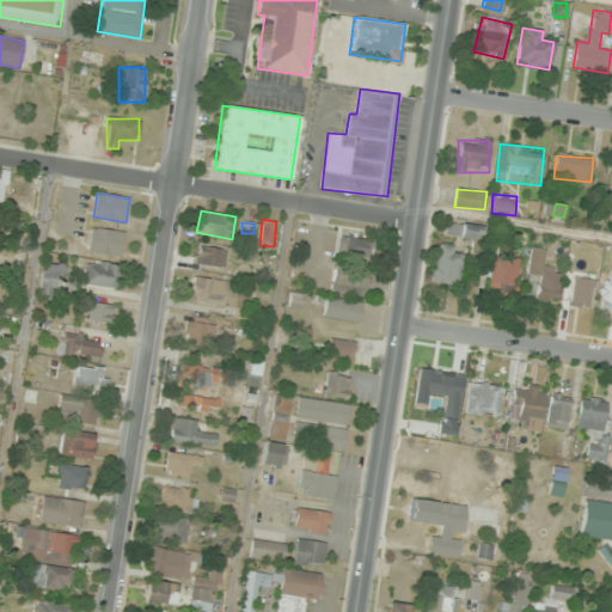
[(483,222),(447,222),(447,238),(483,238),(483,222)]
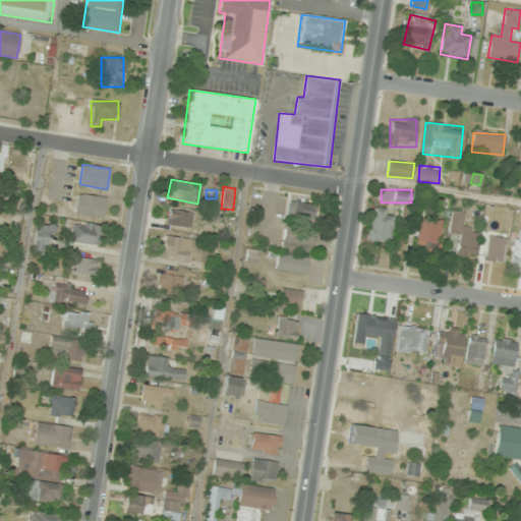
[(75,215),(103,218),(105,197),(77,194),(75,215)]
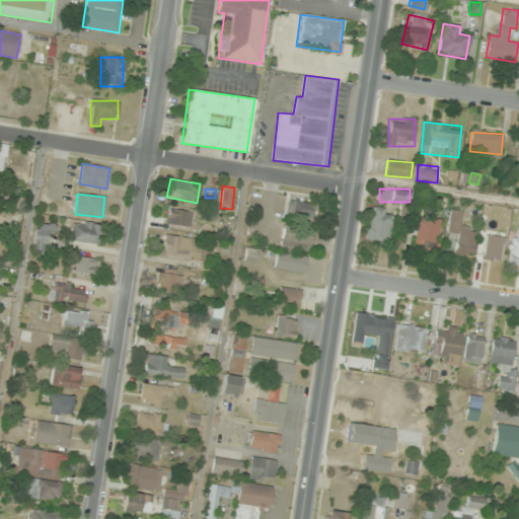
[(285,214),(312,220),(316,204),(289,197),(285,214)]
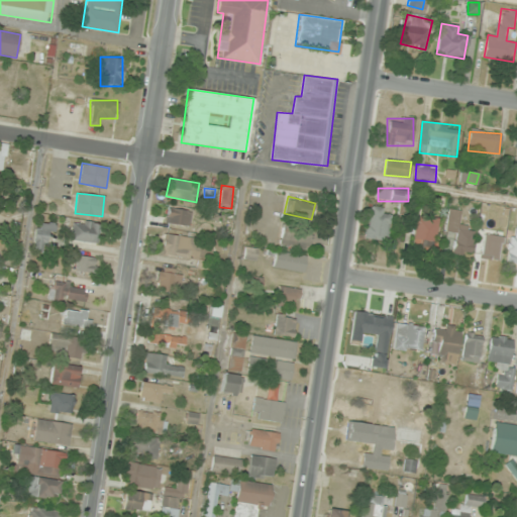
[(190,226),(192,210),(168,207),(166,223),(190,226)]
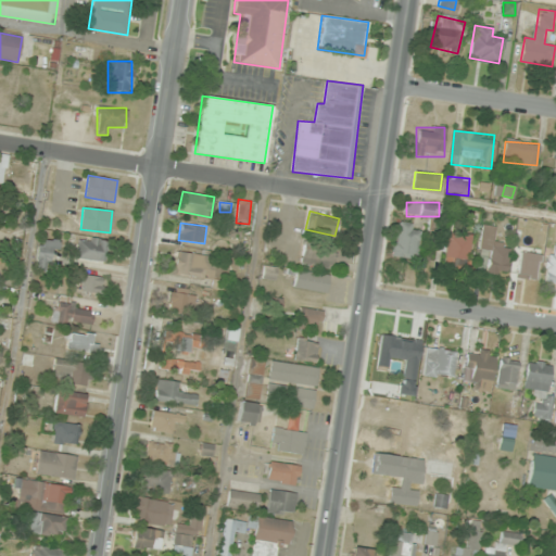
[(418,224),(395,224),(395,256),(418,256),(418,224)]
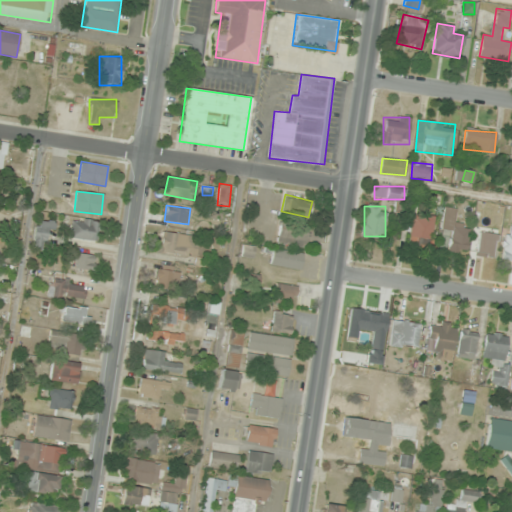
[(466,254),(470,225),(455,222),(457,209),(446,207),(439,250),(466,254)]
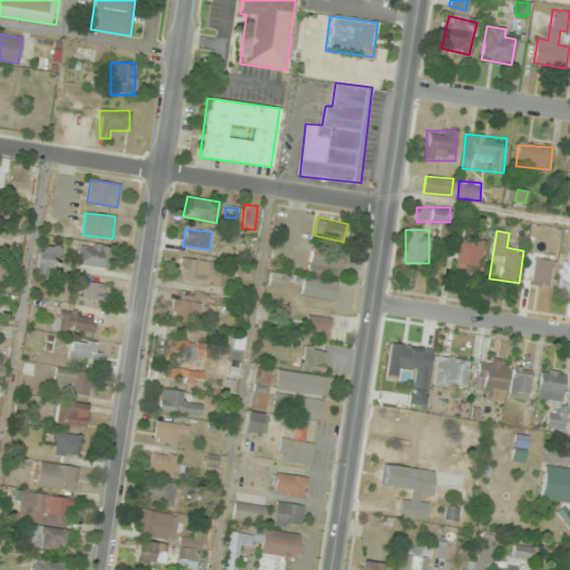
[(457,273),(481,273),(481,241),(457,241),(457,273)]
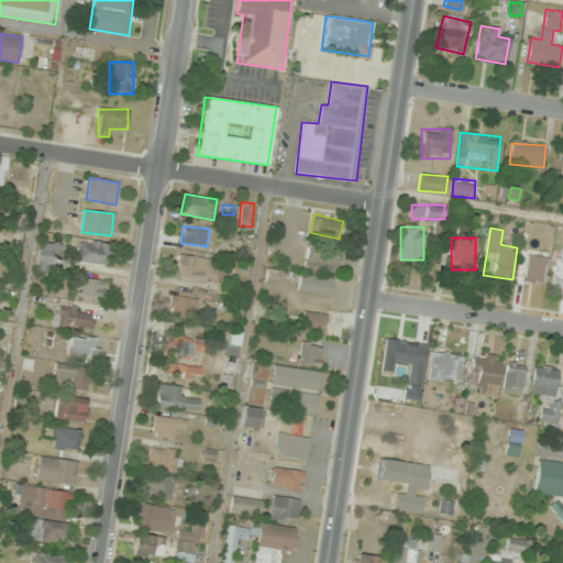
[(107,264),(109,243),(79,240),(77,262),(107,264)]
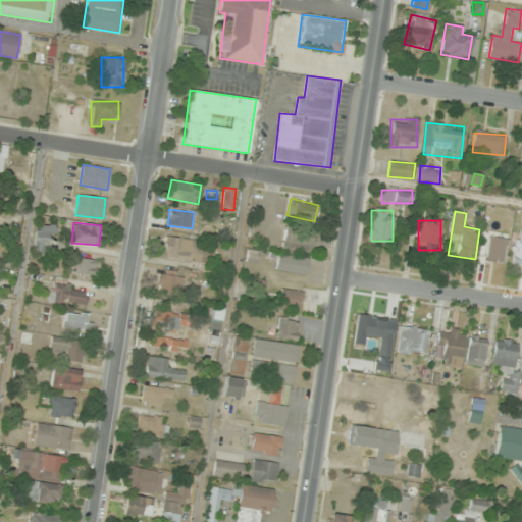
[(54,233),(54,224),(35,224),(35,248),(46,248),(46,233),(54,233)]
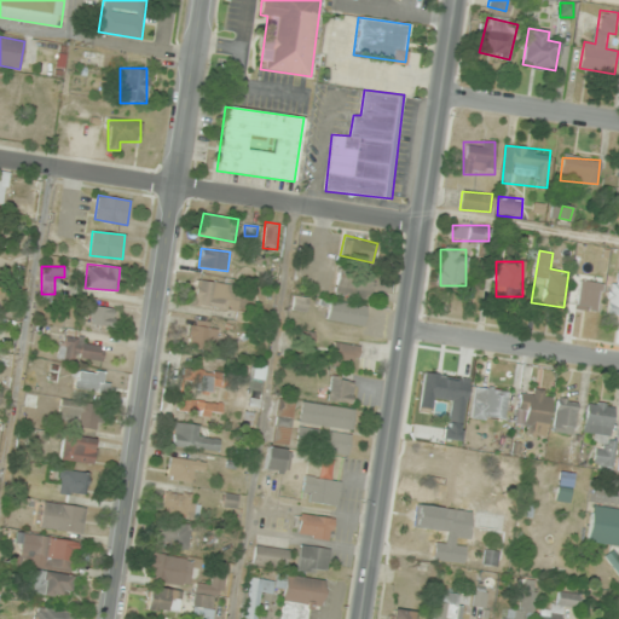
[(618,314),(618,272),(613,272),(607,313),(618,314)]
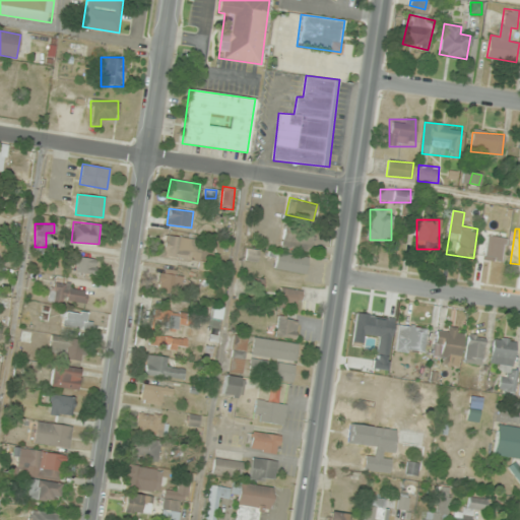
[(310,251),(314,236),(284,230),(281,245),(310,251)]
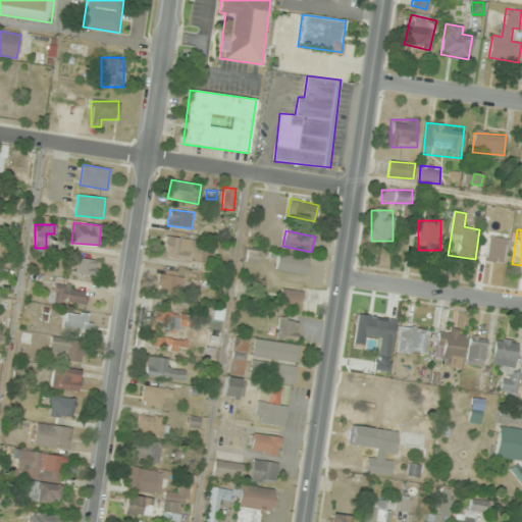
[(162,257),(199,263),(203,243),(166,236),(162,257)]
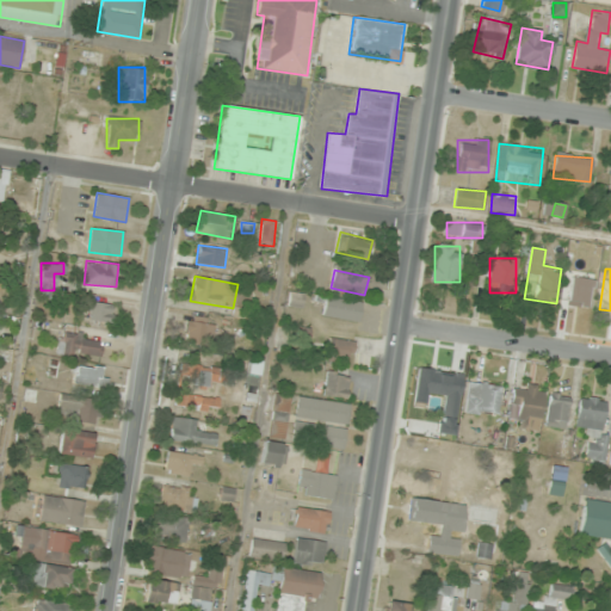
[(590,308),(594,281),(573,277),(568,303),(590,308)]
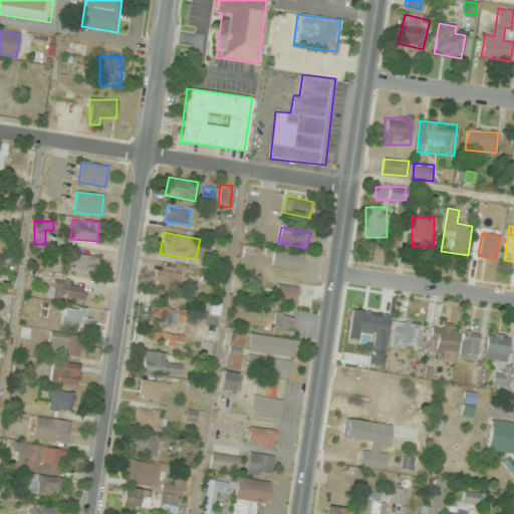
[(15,263),(15,250),(1,250),(1,263),(15,263)]
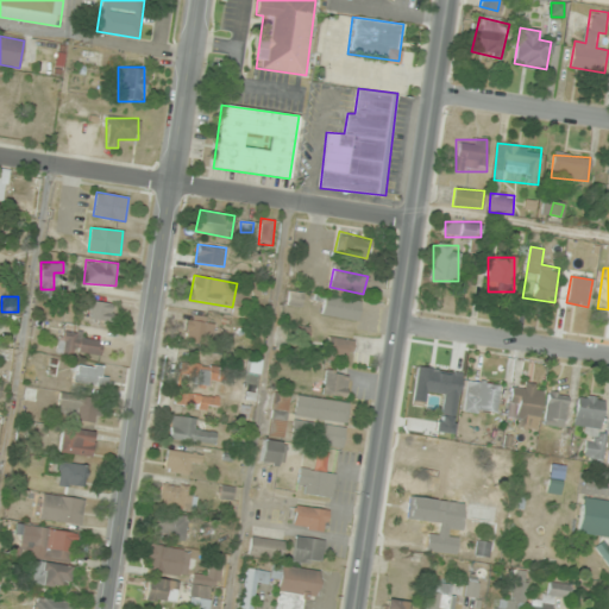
[(359,300),(322,297),(321,315),(358,319),(359,300)]
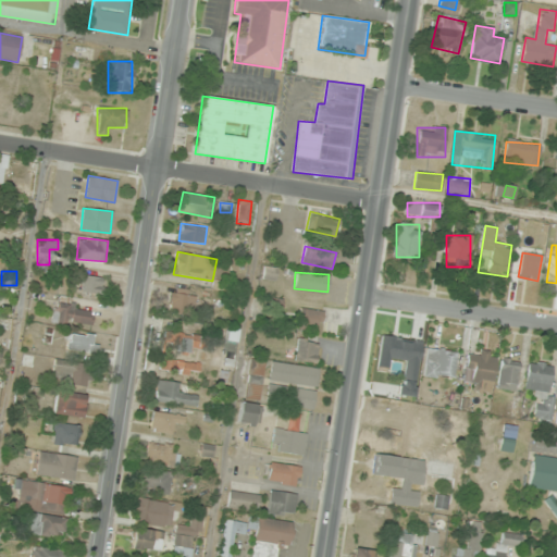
[(76,291),(101,294),(103,275),(78,273),(76,291)]
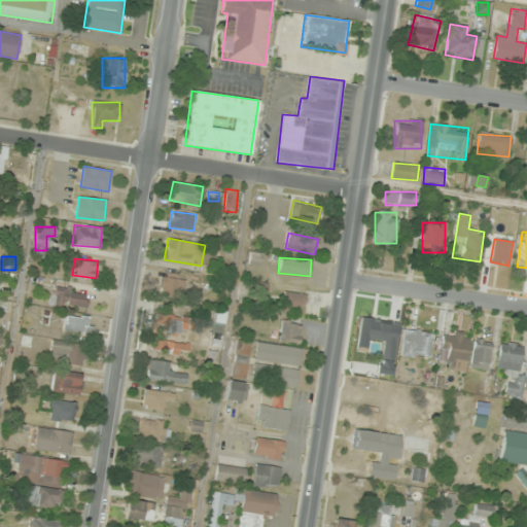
[(183,299),(186,277),(163,274),(160,295),(183,299)]
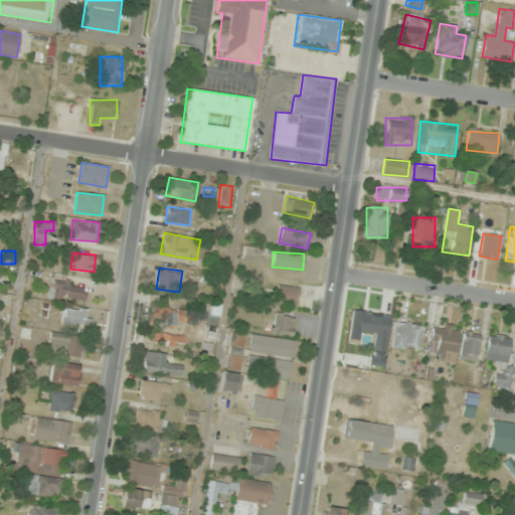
[(50,297),(84,300),(86,288),(66,286),(67,276),(52,274),(50,297)]
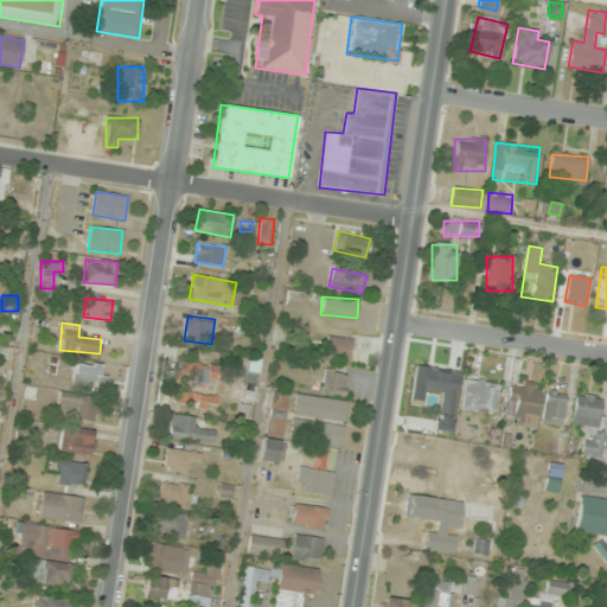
[(325,359),(352,362),(355,338),(327,336),(325,359)]
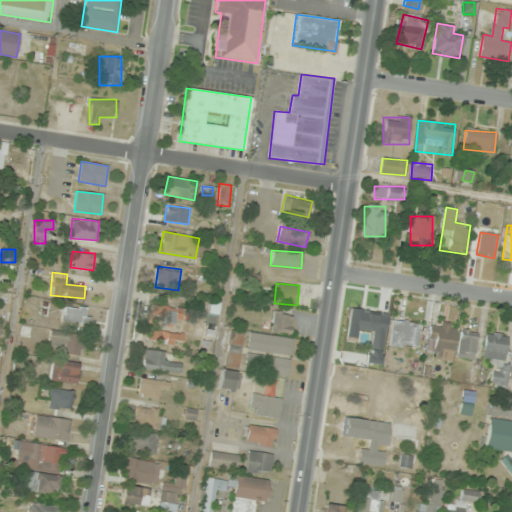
[(185,320),(181,303),(155,310),(159,326),(185,320)]
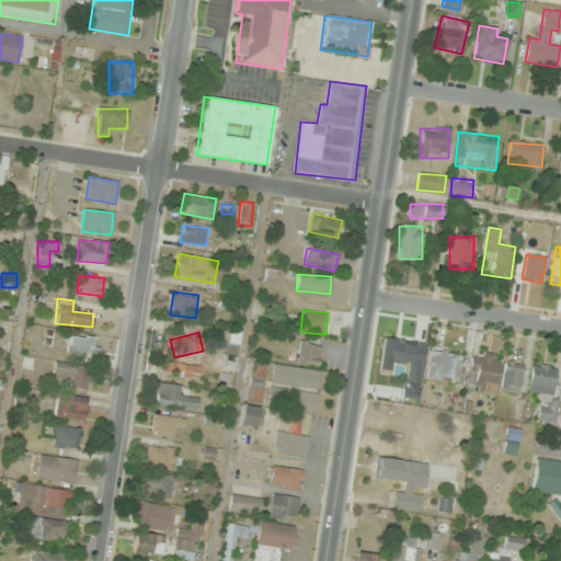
[(96,358),(101,341),(70,333),(66,351),(96,358)]
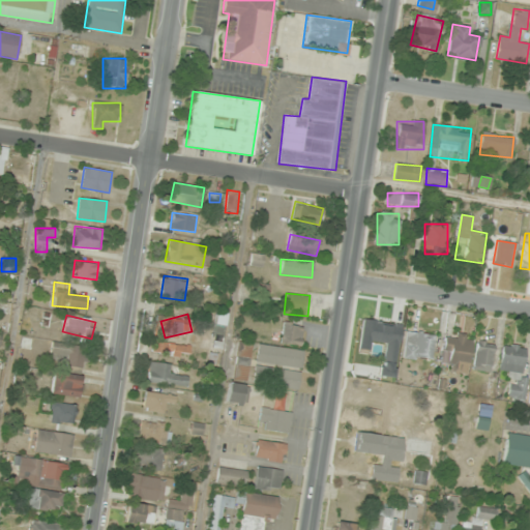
[(303,325),(284,322),(282,343),(300,346),(303,325)]
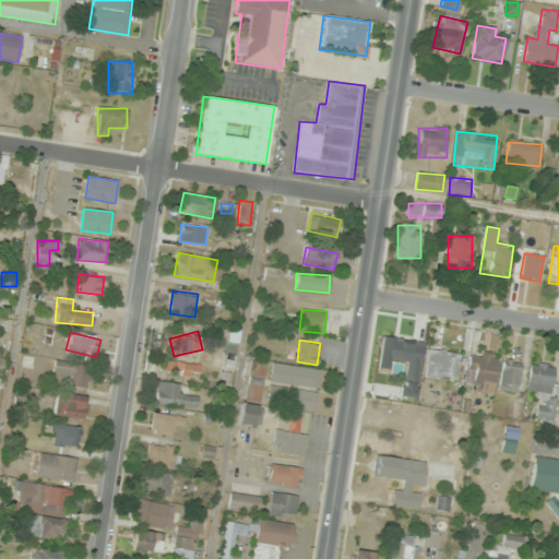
[(425,377),(454,381),(459,354),(429,349),(425,377)]
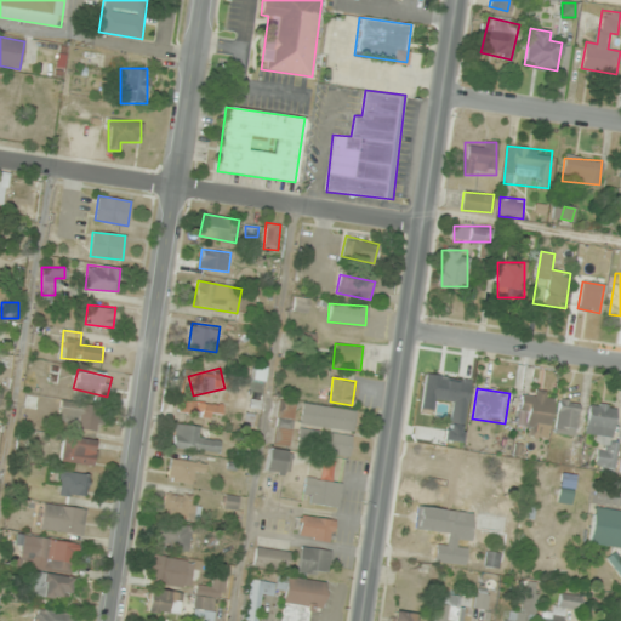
[(553,393),(523,389),(518,432),(547,436),(553,393)]
